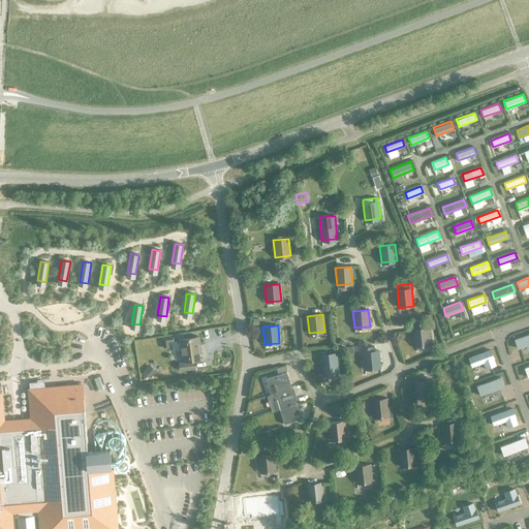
[(414,346),(430,344),(428,328),(412,330),(414,346)]
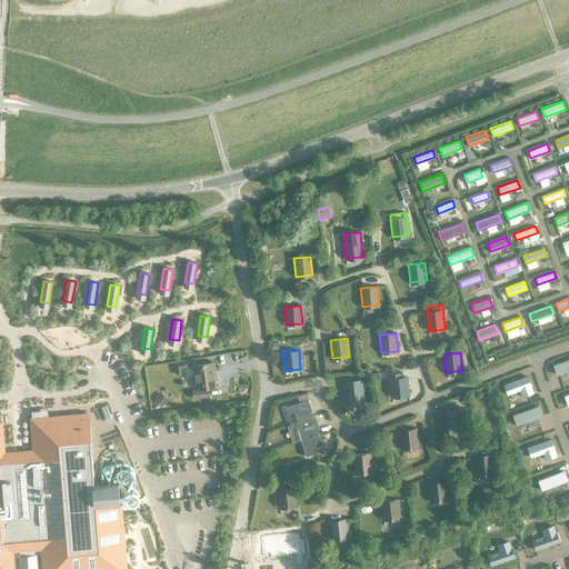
[(568,360),(553,366),(557,376),(568,370),(568,360)]
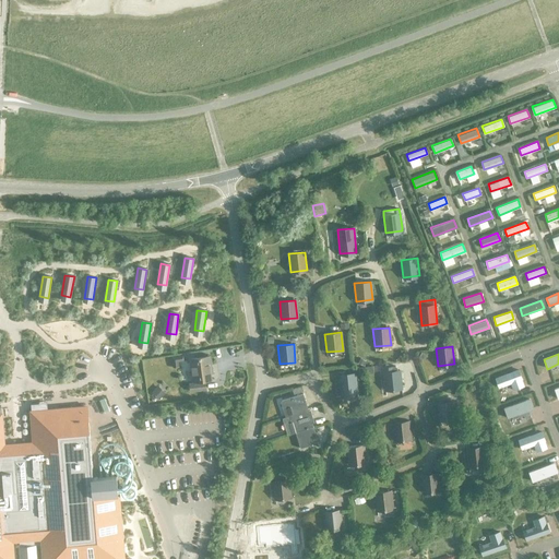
[(211,366),(210,356),(190,359),(193,383),(189,384),(190,392),(206,390),(205,381),(211,380),(209,366),(211,366)]
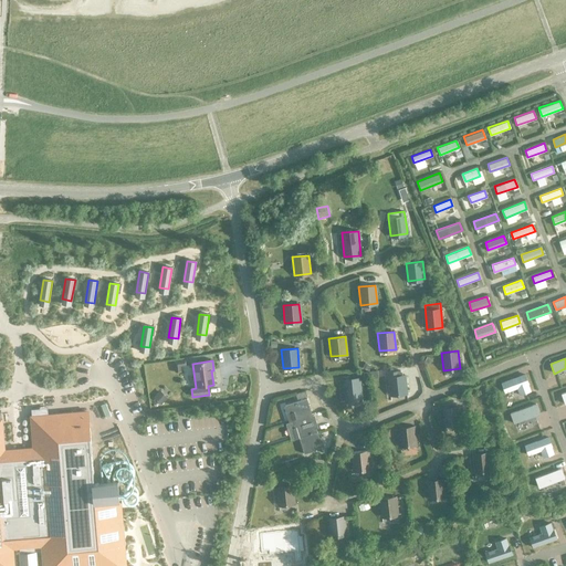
[(406,392),(405,375),(400,376),(400,370),(387,371),(389,395),(406,392)]
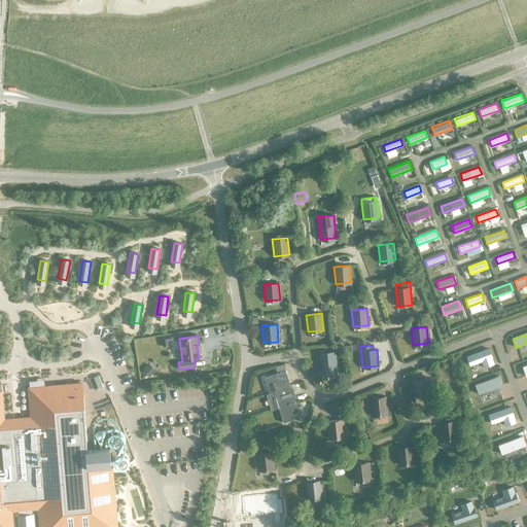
[(352,346),(344,347),(344,352),(344,354),(352,353),(352,346)]
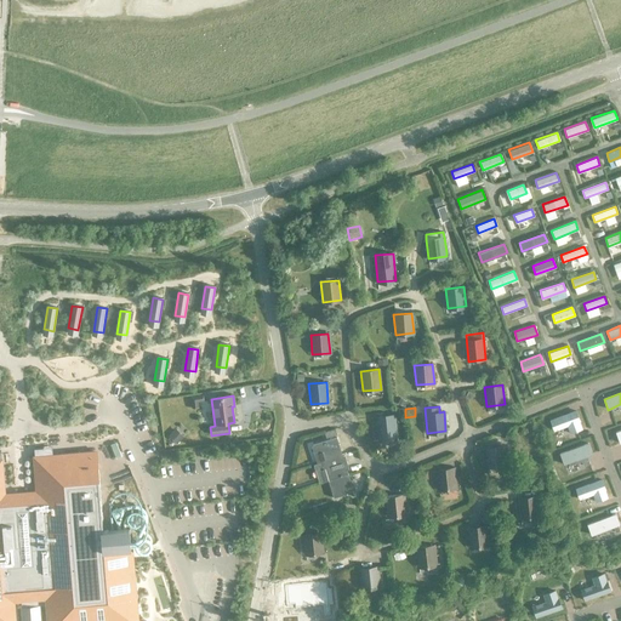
[(581,429),(579,422),(580,422),(576,411),(550,421),(554,432),(568,426),(570,434),(581,429)]
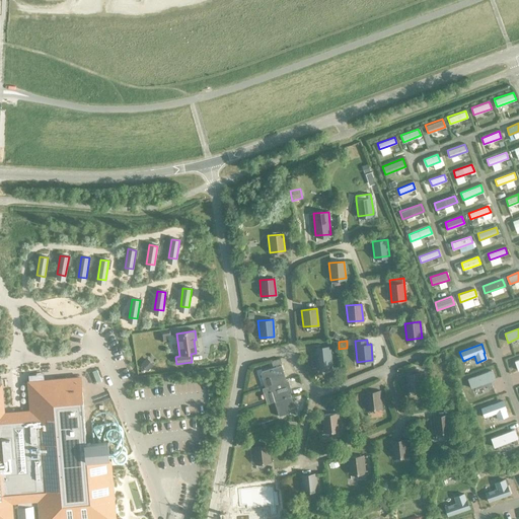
[(329,348),(314,349),(316,367),(331,366),(329,348)]
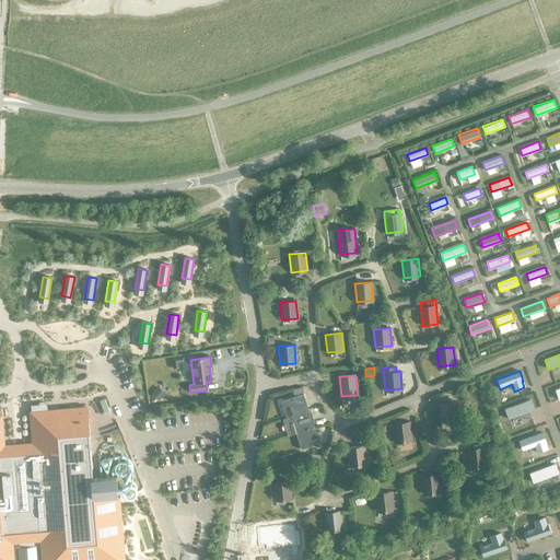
[(158,386),(151,393),(159,400),(165,393),(158,386)]
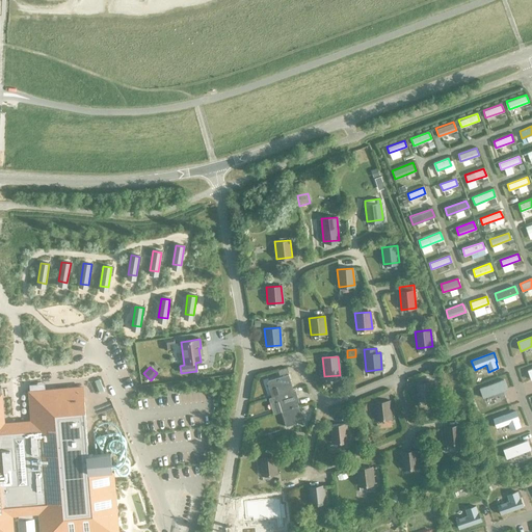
[(293,391),(288,375),(267,381),(272,397),(275,396),(293,391)]
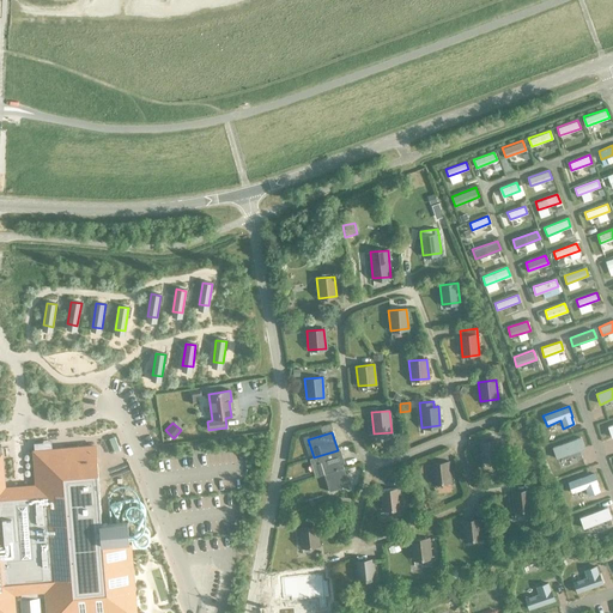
[(584,449),(580,438),(552,449),(557,459),(584,449)]
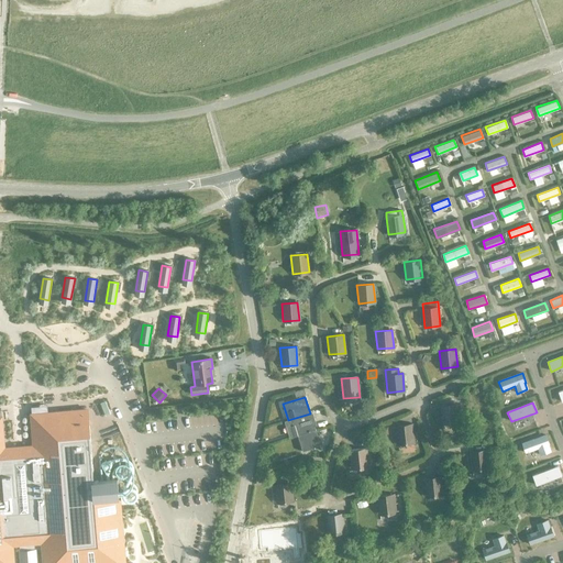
[(442,422),(459,421),(456,404),(441,405),(442,422)]
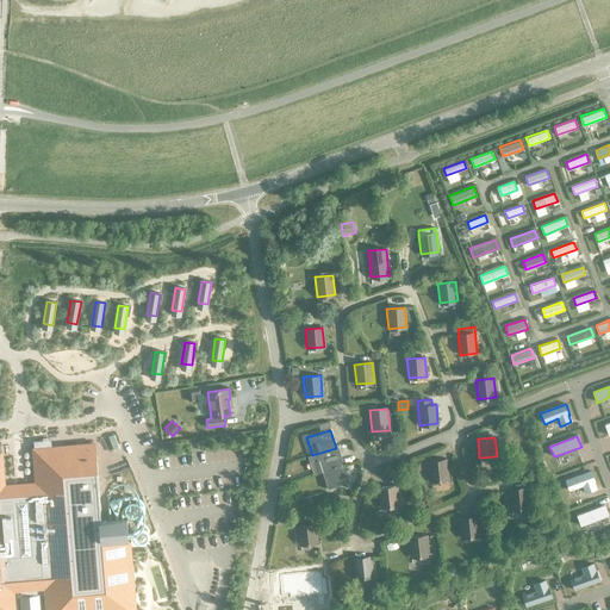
[(0,609),(13,609),(12,591),(20,590),(30,590),(37,589),(45,589),(47,609),(134,609),(129,539),(126,520),(101,522),(100,509),(94,444),(51,448),(43,449),(33,450),(37,484),(19,486),(4,487),(1,453),(0,453),(0,452),(0,609)]
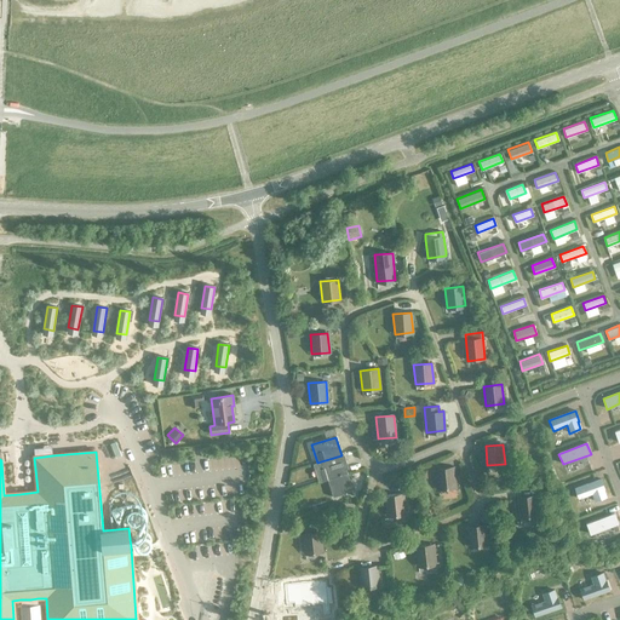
[(321,461),(317,463),(316,464),(321,482),(327,480),(346,474),(346,470),(349,469),(344,455),(342,455),(321,461)]
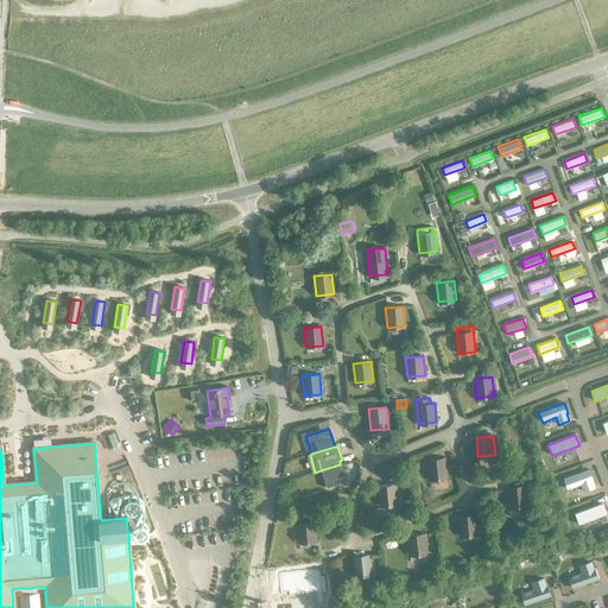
[(429,479),(445,477),(444,458),(426,460),(429,479)]
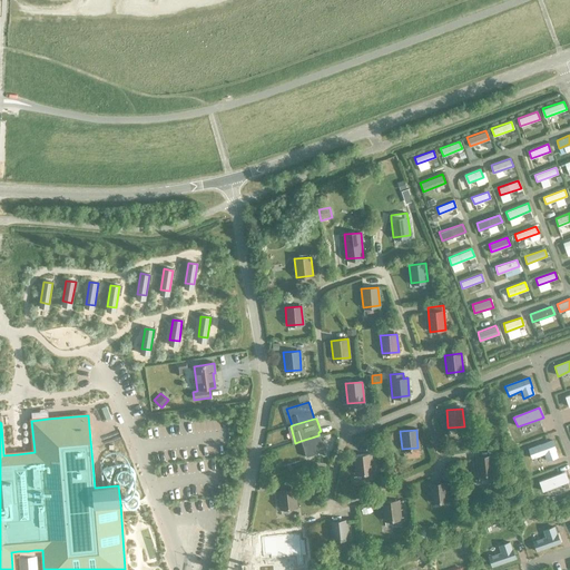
[(318,435),(303,441),(308,458),(324,452),(318,435)]
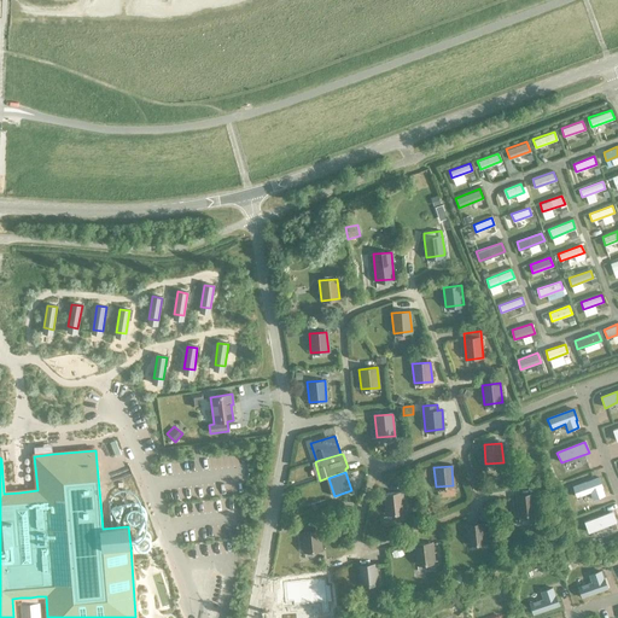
[(577,497),(590,493),(593,500),(605,496),(601,488),(602,488),(599,478),(573,488),(577,497)]
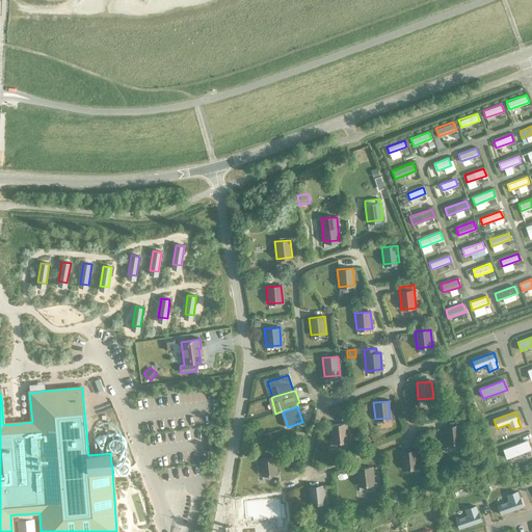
[(331,443),(347,441),(346,424),(330,426),(331,443)]
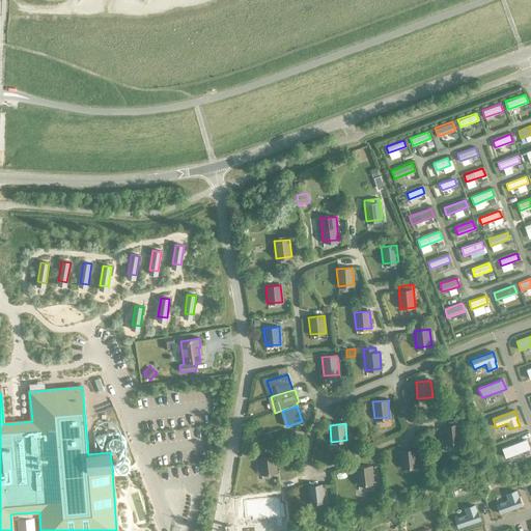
[(445,443),(460,441),(458,424),(443,425),(445,443)]
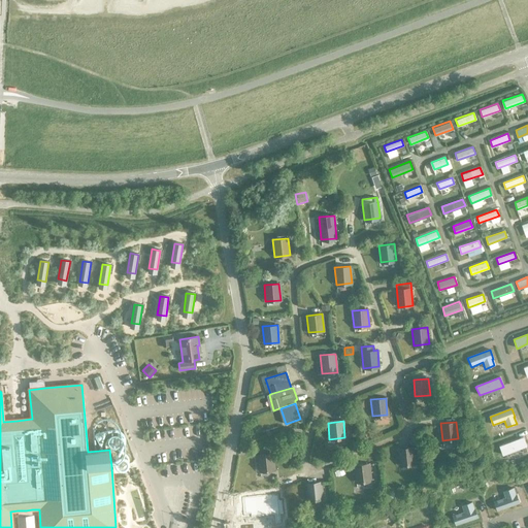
[(266,432),(255,436),(257,441),(268,437),(266,432)]
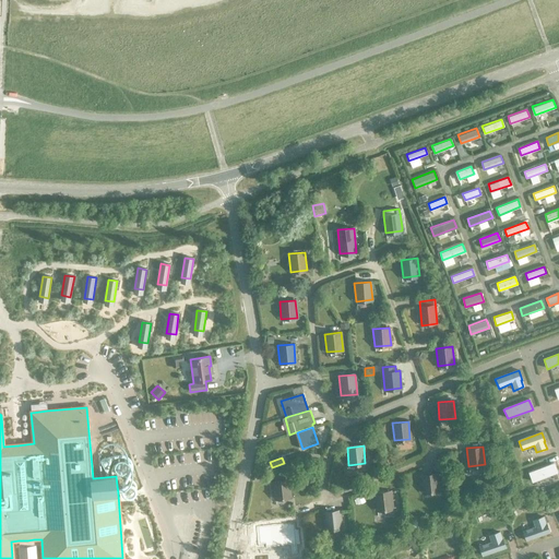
[(532,483),(552,475),(554,479),(558,478),(556,473),(557,473),(554,463),(528,473),(532,483)]
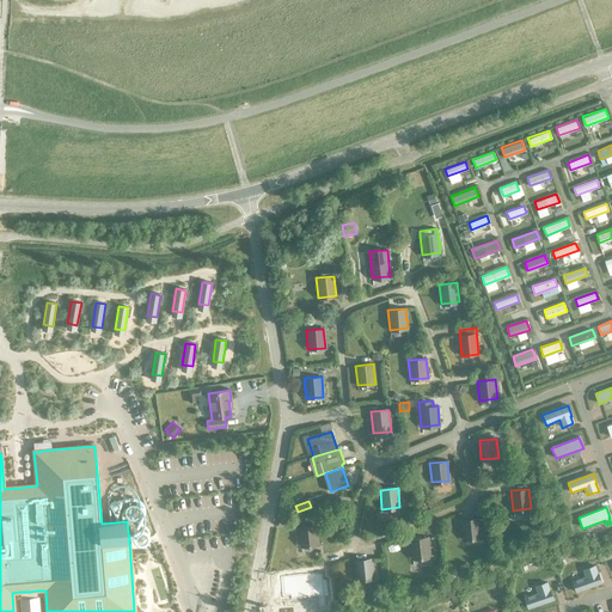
[(464,539),(481,538),(479,519),(461,520),(464,539)]
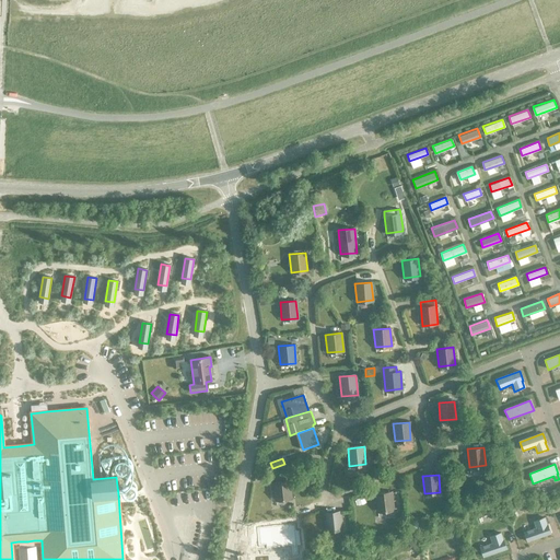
[(275,500),(291,499),(290,480),(273,481),(275,500)]
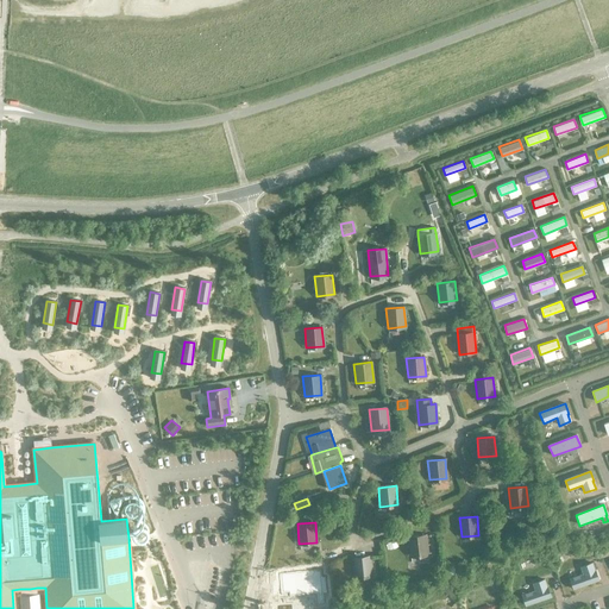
[(409,557),(427,554),(426,535),(408,537),(409,557)]
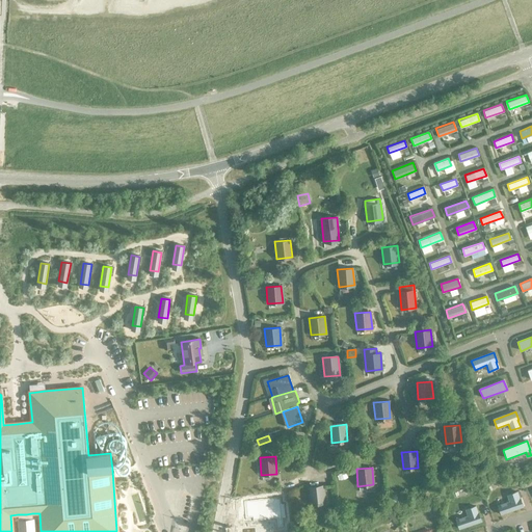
[(310,504),(325,503),(323,485),(308,487),(310,504)]
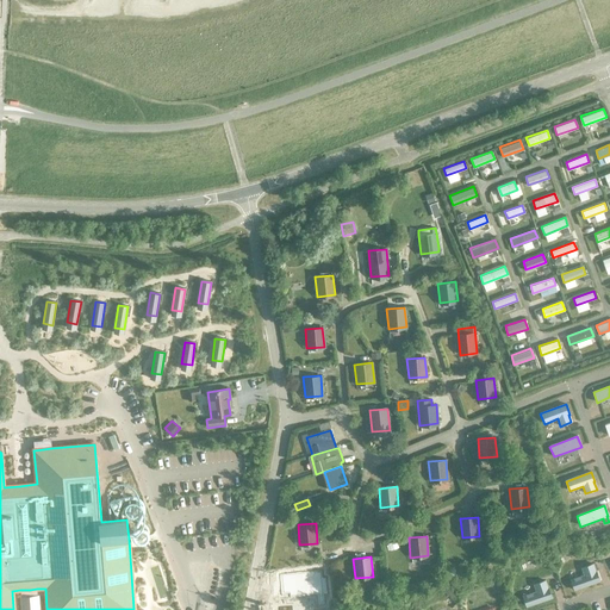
[(599,582),(596,572),(592,565),(582,568),(584,576),(571,580),(574,591),(599,582)]
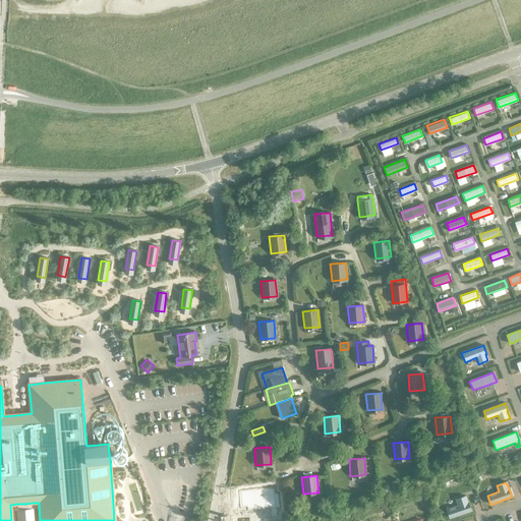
[(471,511),(468,503),(467,503),(465,497),(456,500),(458,506),(447,510),(449,518),(471,511)]
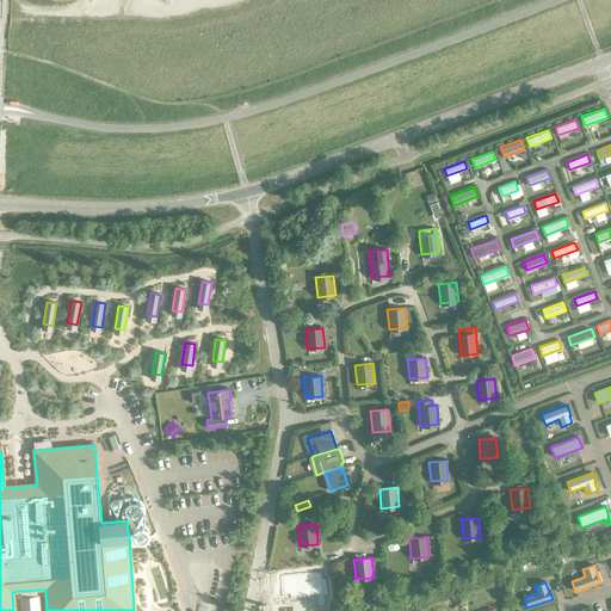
[(343,590),(337,594),(345,604),(351,599),(343,590)]
